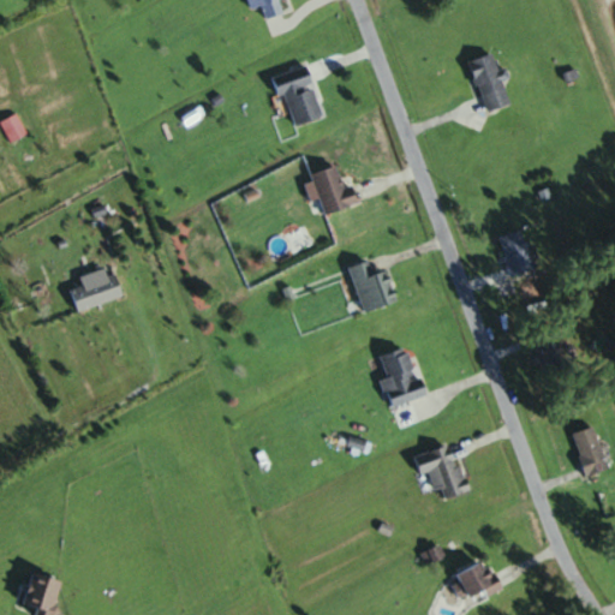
[(285,15),(280,0),(248,0),(250,9),(263,6),(267,19),(285,15)]
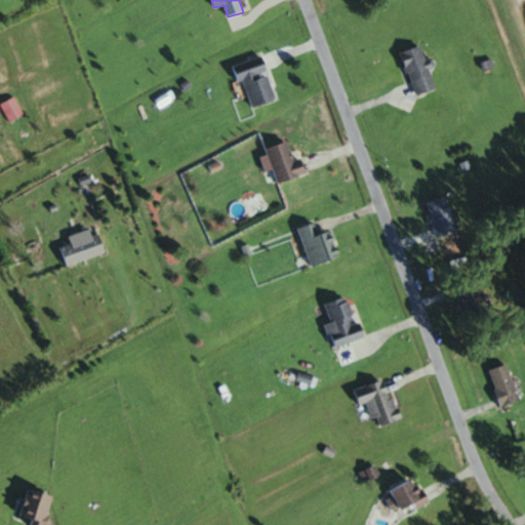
[(401,51),(414,95),(437,88),(428,58),(425,59),(420,46),(401,51)]
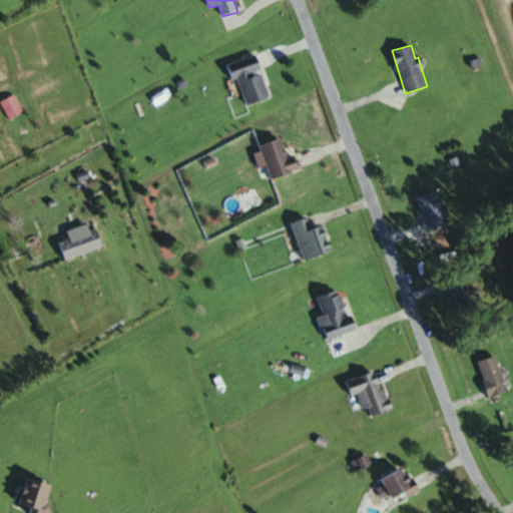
[(270,98),(258,55),(227,64),(231,80),(237,78),(245,105),(270,98)]
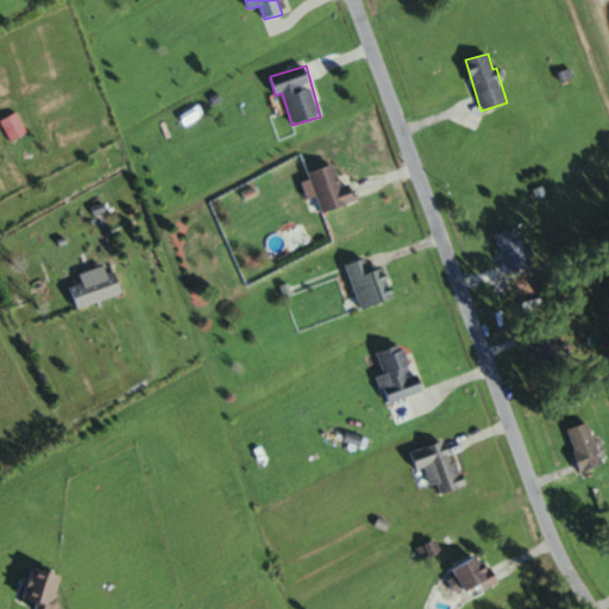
[(0,119),(0,121),(10,142),(26,133),(17,112),(0,119)]
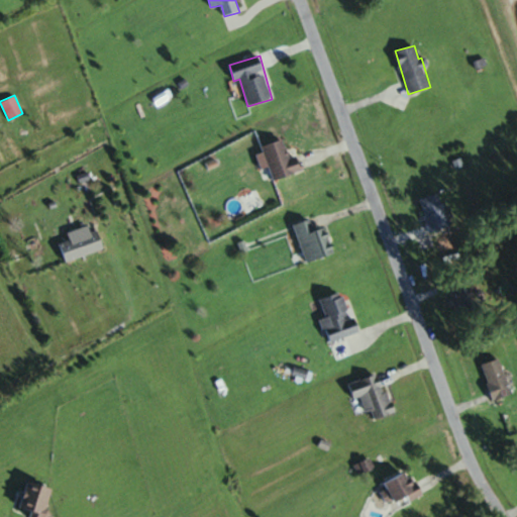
[(303,172),(298,154),(289,158),(284,139),(262,145),(273,181),(303,172)]
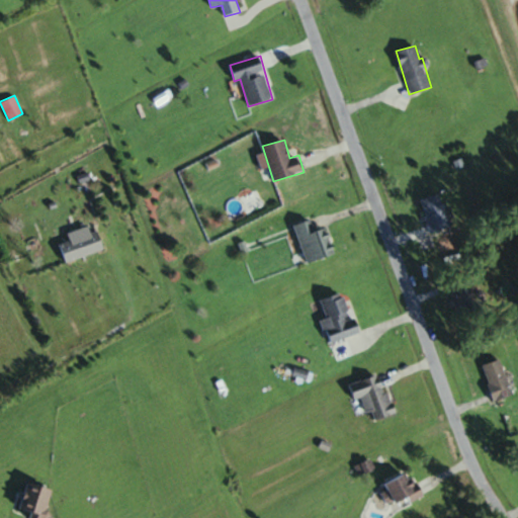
[(430,234),(449,228),(439,194),(420,199),(430,234)]
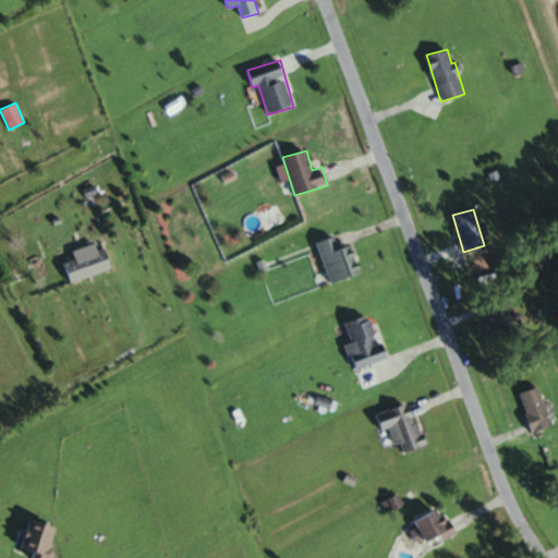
[(351,245),(339,250),(335,237),(316,242),(330,283),(361,274),(351,245)]
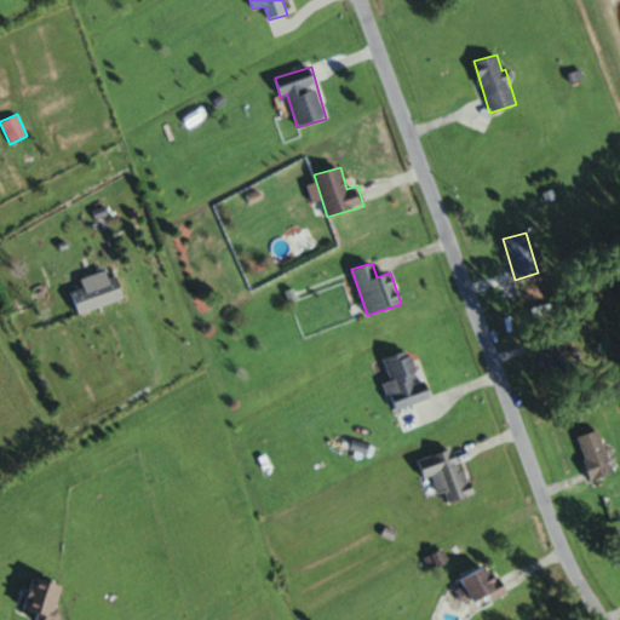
[(80,279),(82,288),(70,292),(78,314),(125,299),(118,275),(109,277),(107,271),(80,279)]
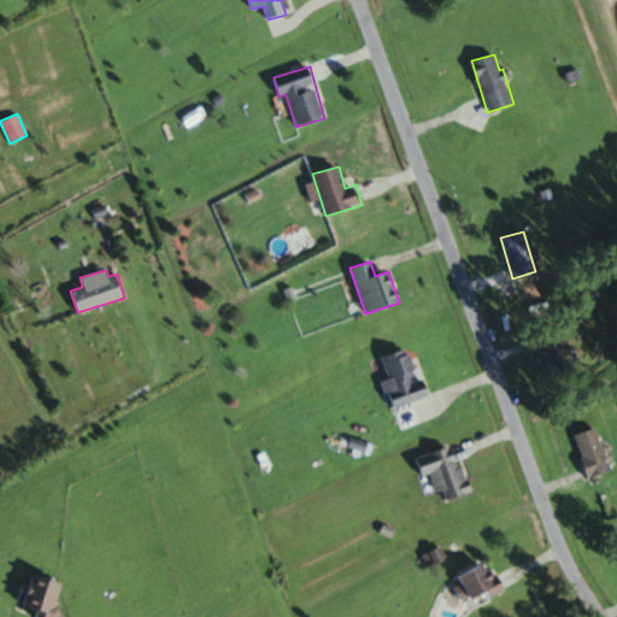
[(535,345),(542,374),(563,369),(557,340),(535,345)]
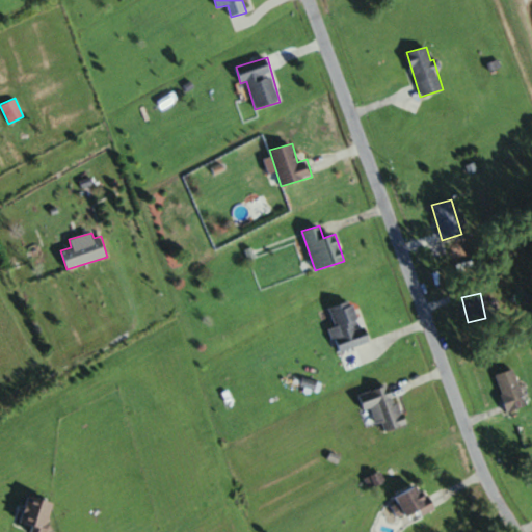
[(328,308),(335,327),(330,329),(338,352),(368,343),(354,300),(328,308)]
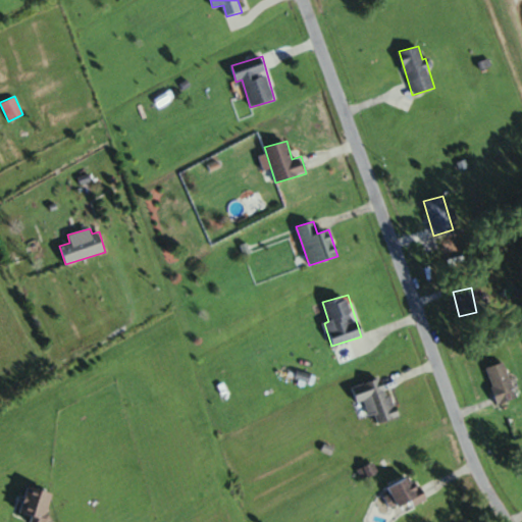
[(516,399),(504,362),(485,368),(498,405),(516,399)]
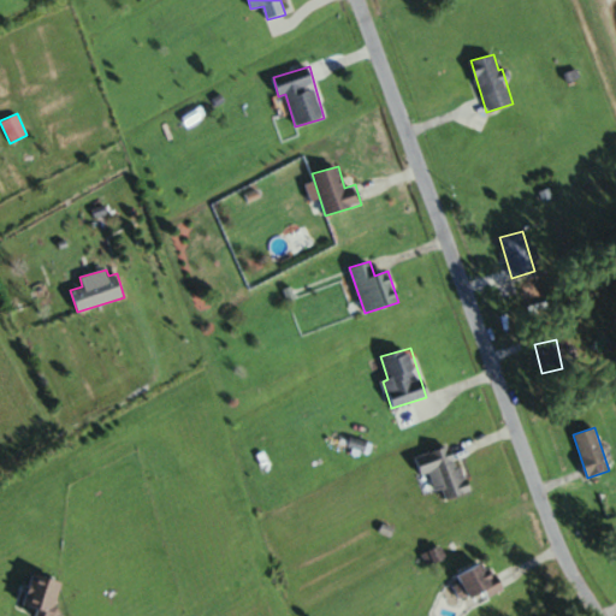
[(468,493),(455,446),(416,457),(421,478),(433,475),(440,502),(468,493)]
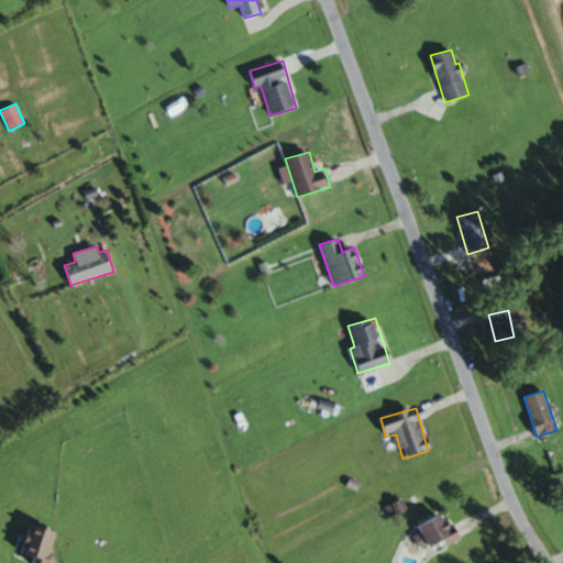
[(459,534),(440,512),(419,529),(437,552),(459,534)]
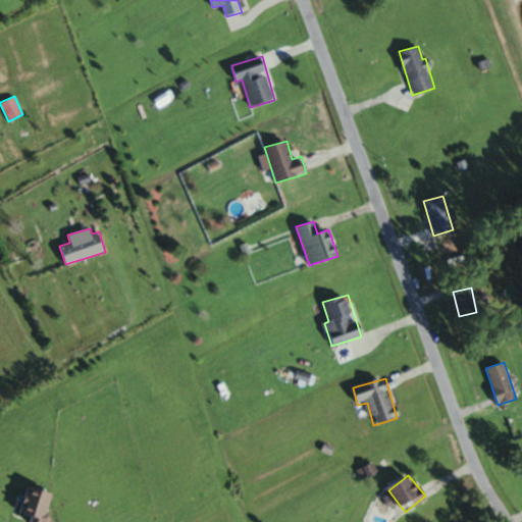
[(22,512),(33,514),(31,521),(53,521),(48,521),(55,490),(28,484),(22,512)]
